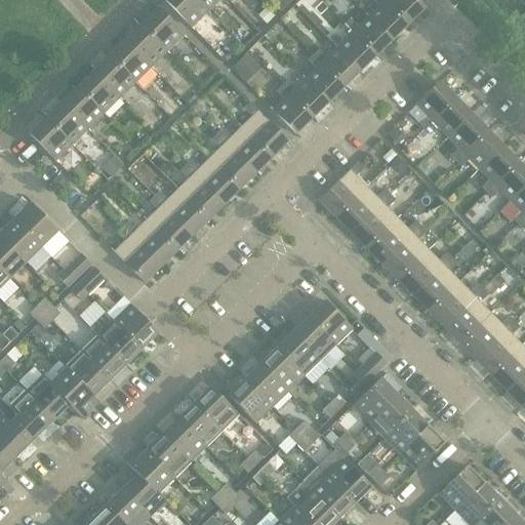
[(208,12),(196,0),(166,0),(165,2),(192,29),(208,12)]
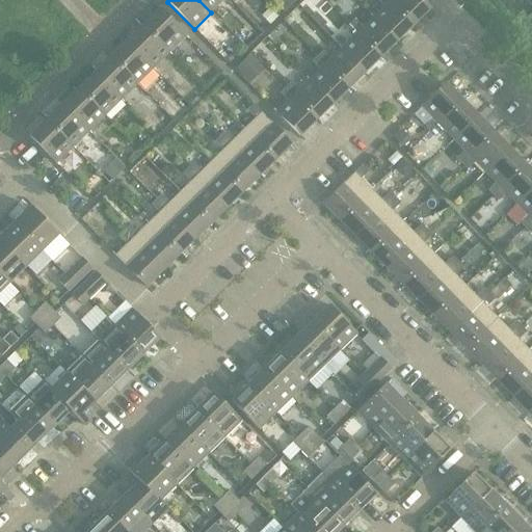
[(198,0),(211,12),(222,0),(198,0)]
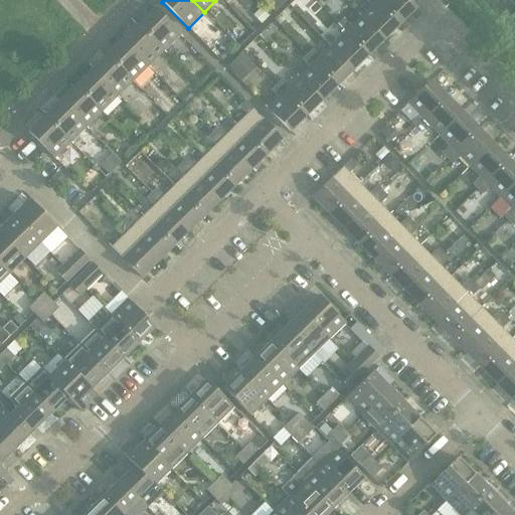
[(365,0),(372,7),(361,17),(384,40),(399,25),(374,0),(365,0)]
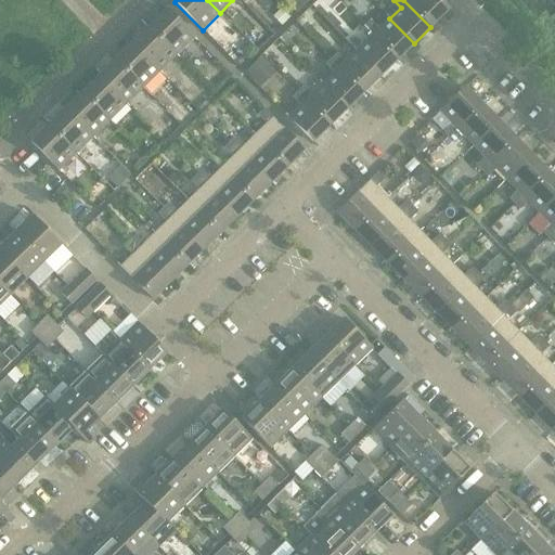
[(403,0),(430,27),(449,10),(438,0),(403,0)]
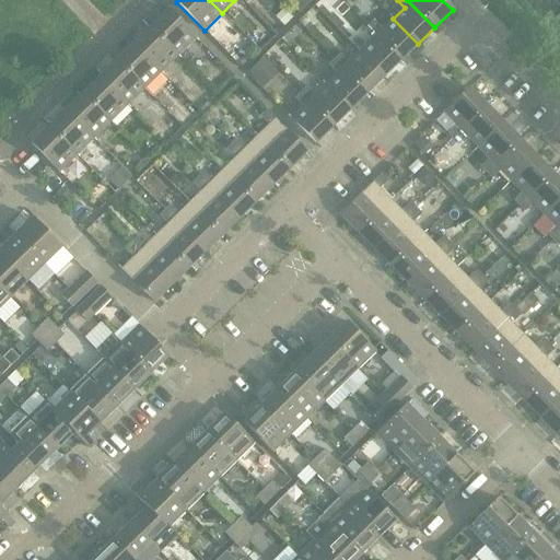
[(167,10),(150,27),(178,56),(196,38),(167,10)]
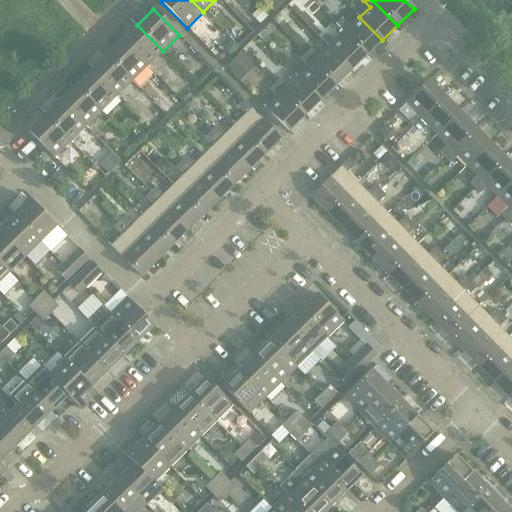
[(341,20),(337,25),(367,55),(382,40),(359,17),(349,27),(341,20)]
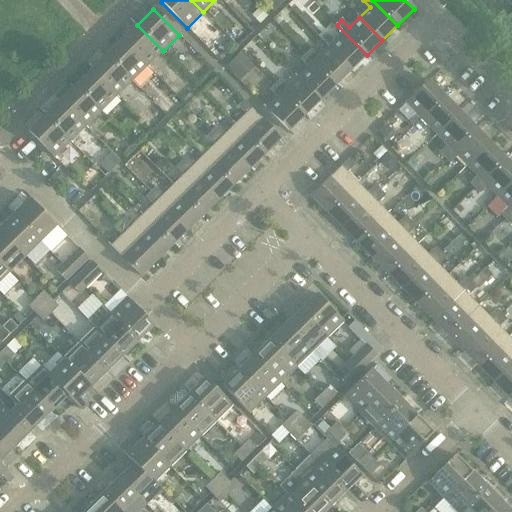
[(137,25),(122,40),(147,66),(163,51),(137,25)]
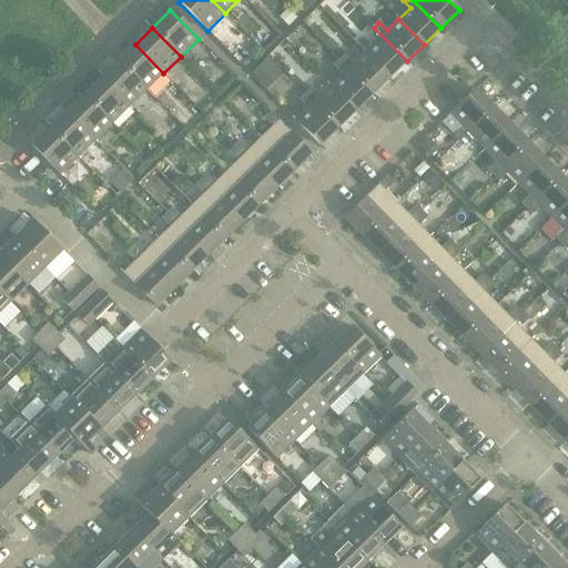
[(376,41),(364,52),(389,78),(407,61),(374,28),(368,32),(376,41)]
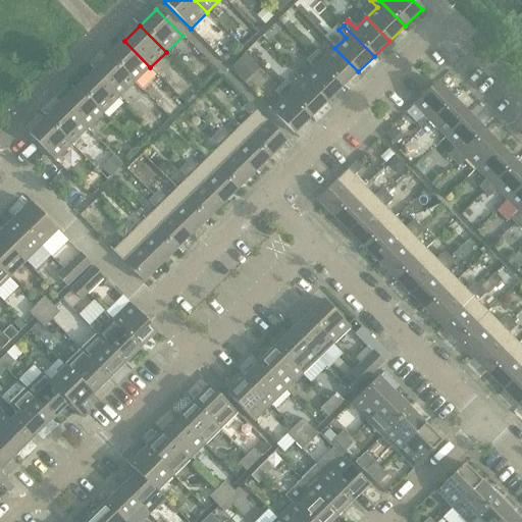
[(124,41),(109,56),(135,83),(150,67),(124,41)]
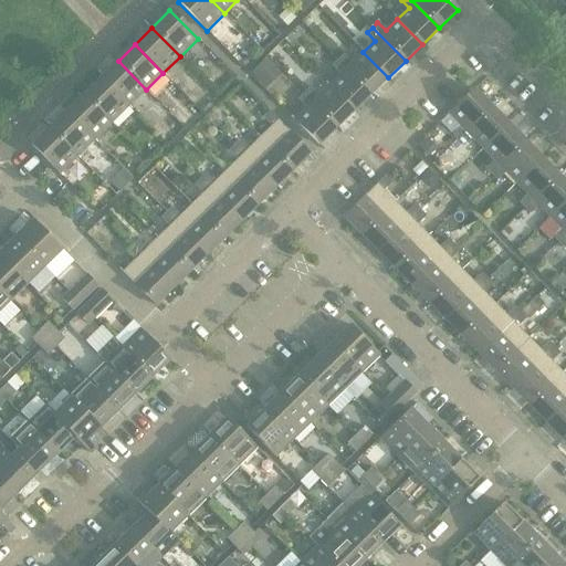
[(344,55),(338,61),(371,94),(388,77),(363,52),(352,64),(344,55)]
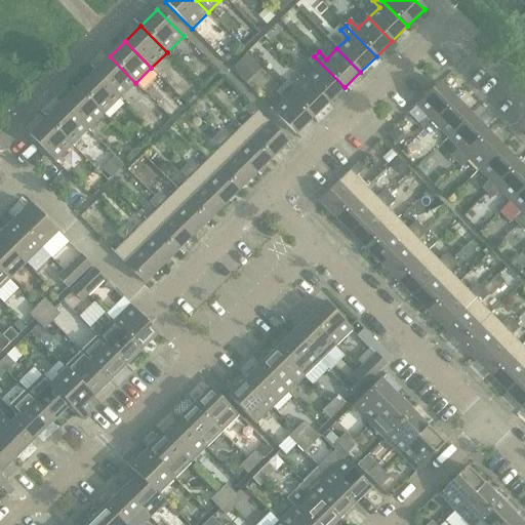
[(110,56),(93,72),(120,98),(135,83),(110,56)]
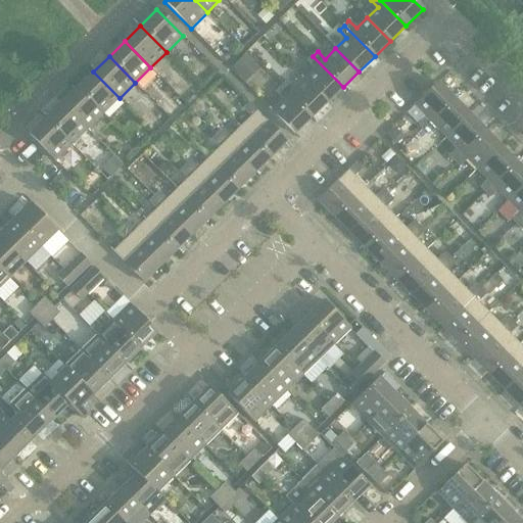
[(315,68),(304,80),(327,103),(343,87),(313,56),(307,61),(315,68)]
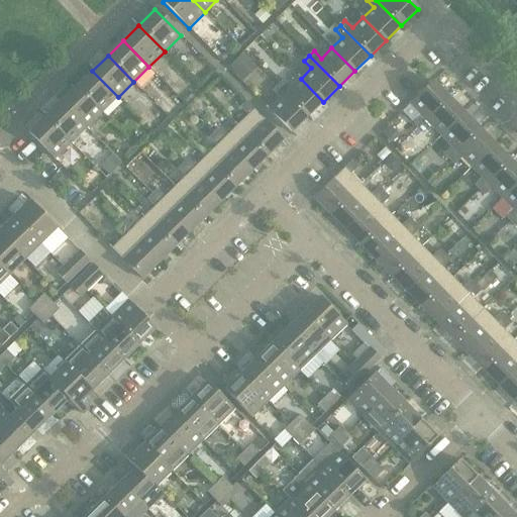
[(92,71),(77,87),(102,113),(118,97),(92,71)]
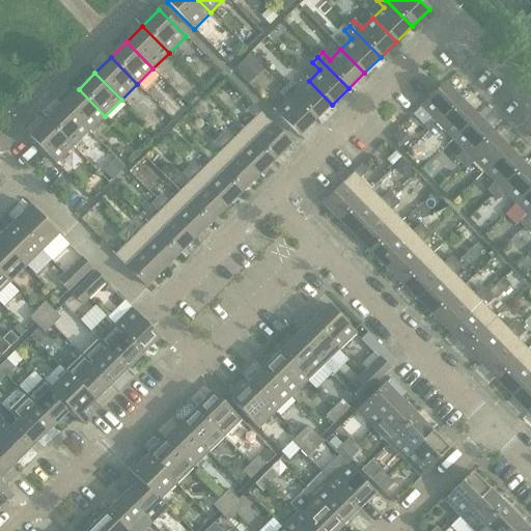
[(290,83),(285,88),(316,120),(332,105),(309,81),(298,91),(290,83)]
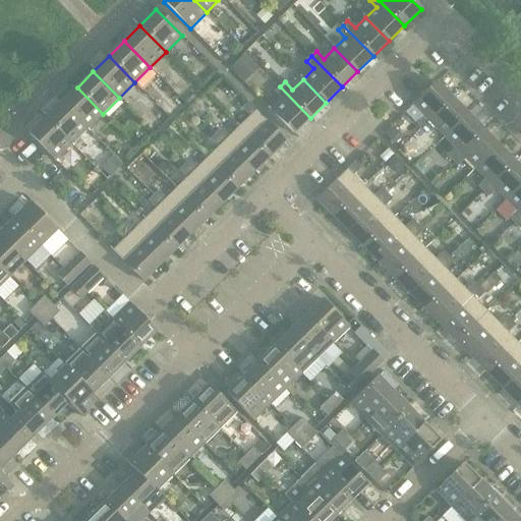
[(417,124),(421,129),(453,99),(437,82),(413,106),(424,117),(417,124)]
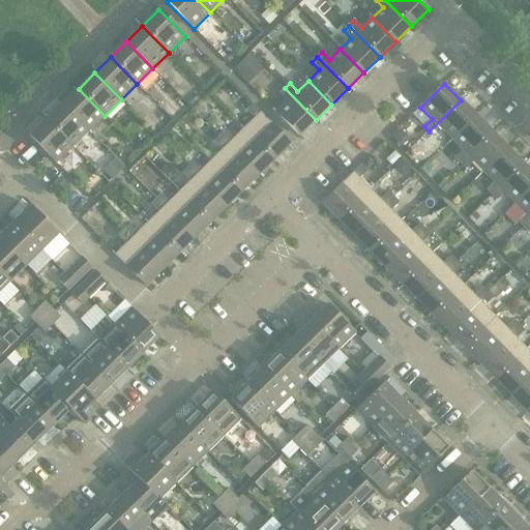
[(316,120),(285,88),(280,93),(287,100),(275,113),(299,136),(316,120)]
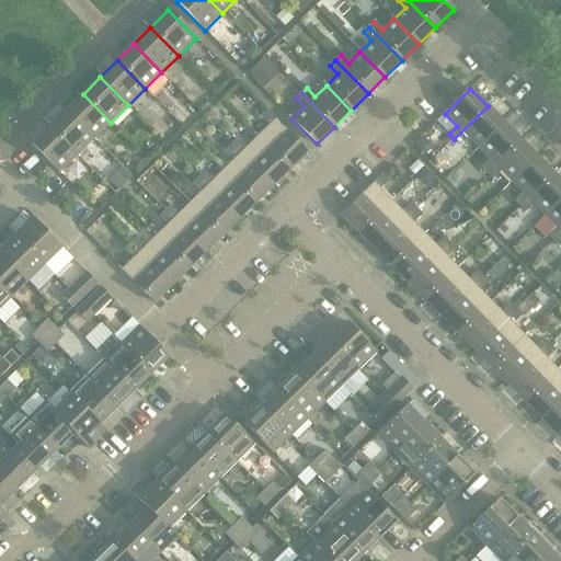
[(83,94),(66,111),(94,139),(111,123),(83,94)]
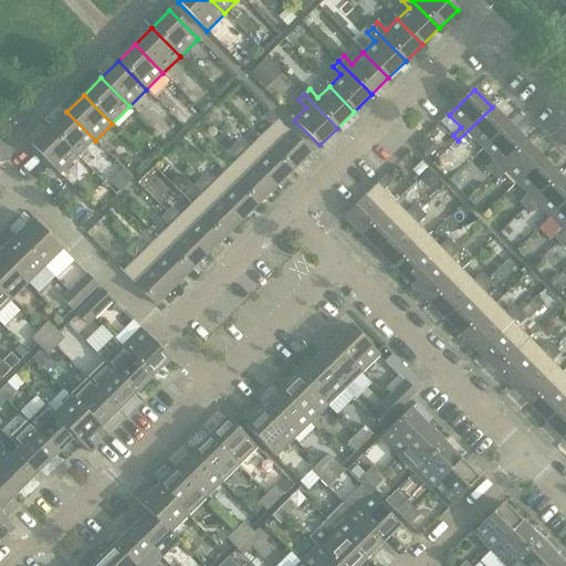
[(492,107),(458,140),(463,146),(472,138),(483,149),(509,125),(492,107)]
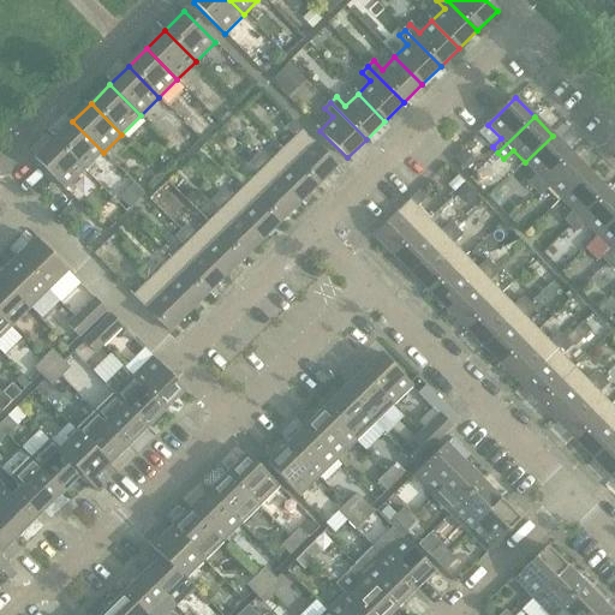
[(72,121),(54,139),(84,171),(103,153),(72,121)]
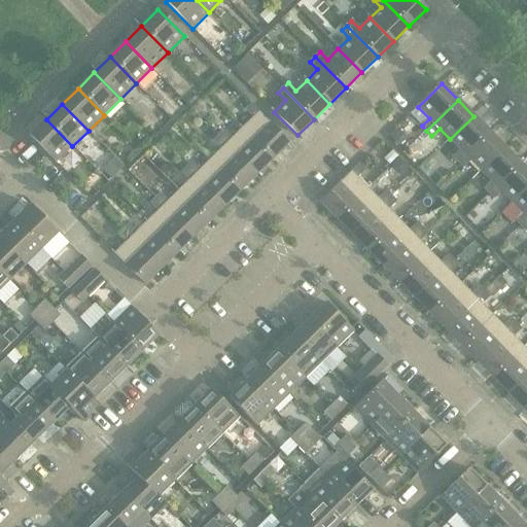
[(253,117),(242,129),(273,160),(289,143),(251,104),(245,110),(253,117)]
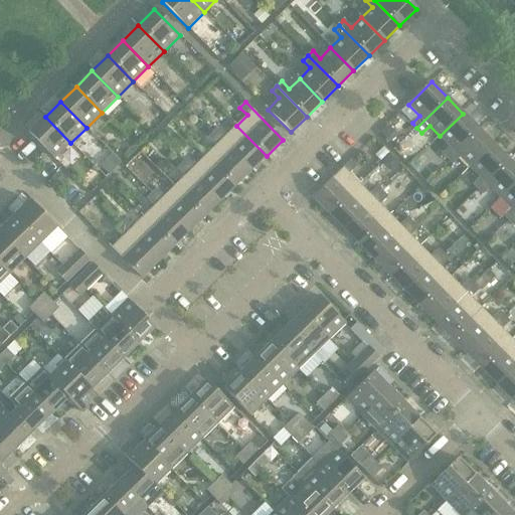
[(463,114),(440,136),(450,147),(443,154),(448,159),(478,129),(463,114)]
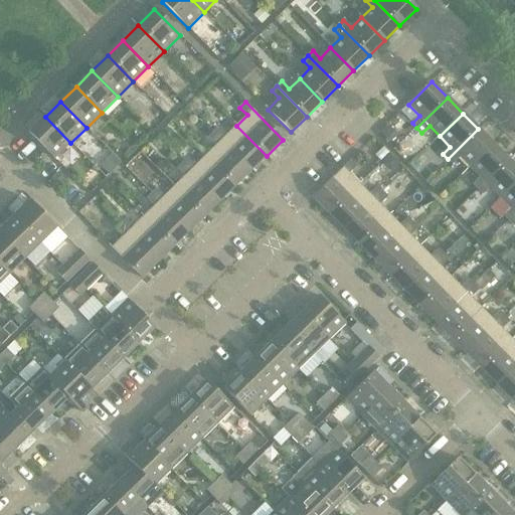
[(70,143),(45,117),(29,133),(54,159),(70,143)]
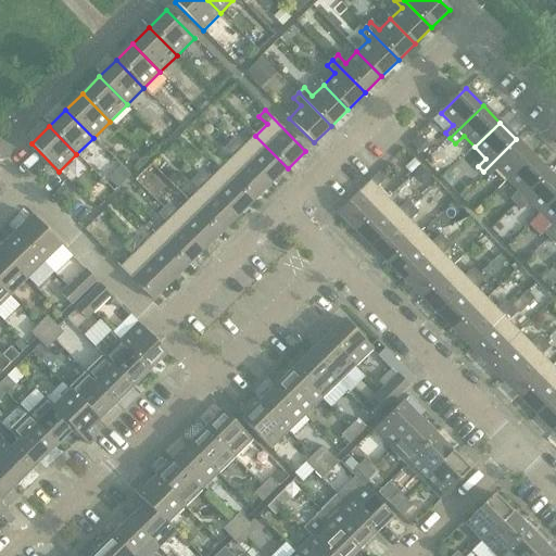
[(236,139),(230,143),(270,185),(288,168),(255,136),(244,147),(236,139)]
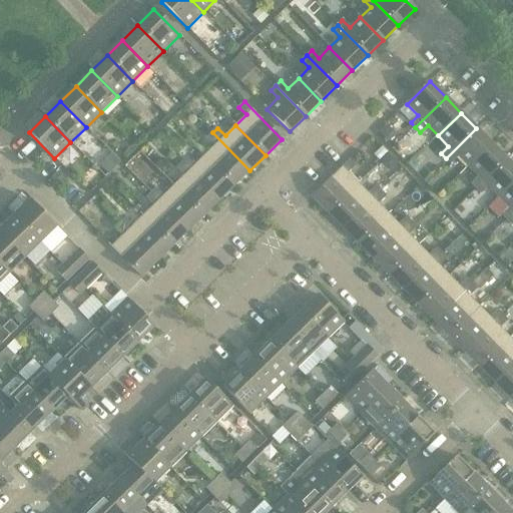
[(386,125),(379,133),(388,142),(396,135),(386,125)]
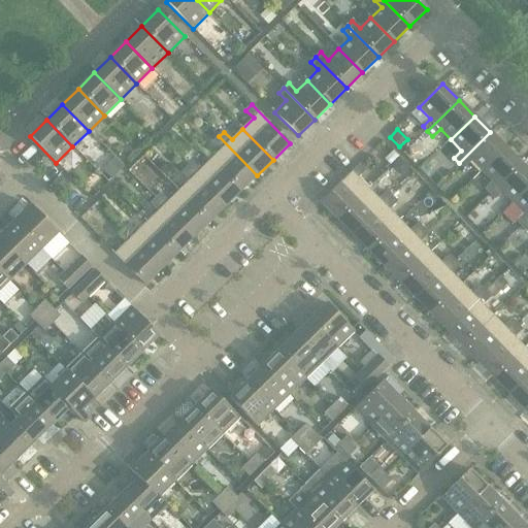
[(490,132),(459,163),(463,168),(471,161),(482,171),(505,149),(490,132)]
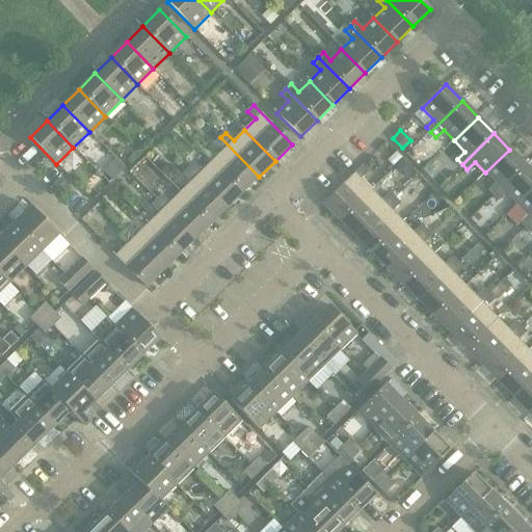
[(223,151),(212,161),(243,192),(259,177),(220,137),(215,142),(223,151)]
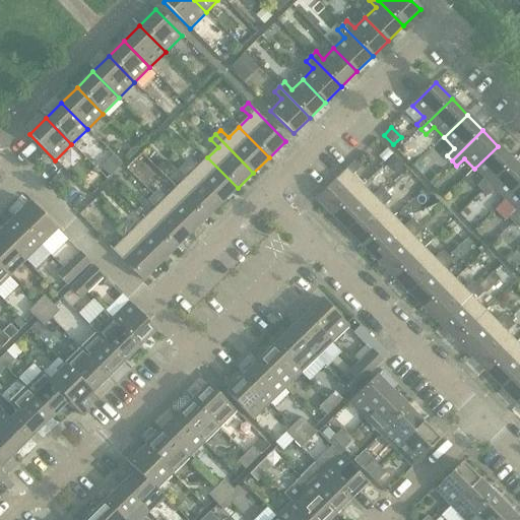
[(498,146),(474,169),(485,180),(477,187),(482,192),(513,161),(498,146)]
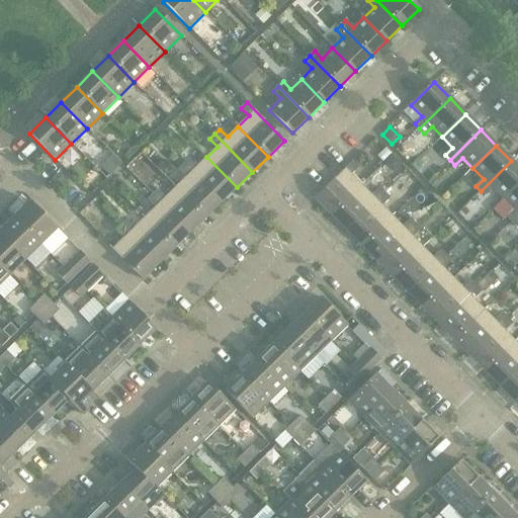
[(115,157),(103,169),(110,176),(122,164),(115,157)]
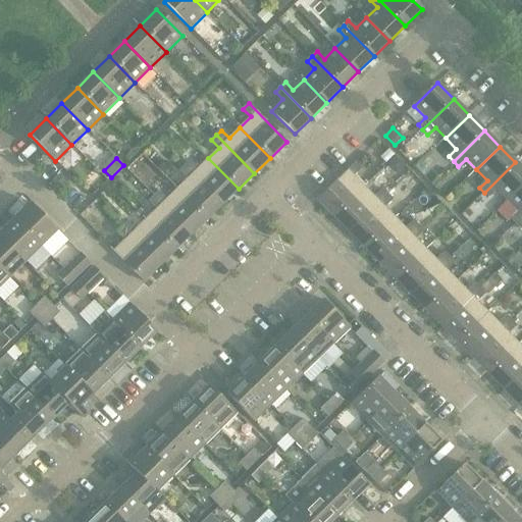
[(190,161),(186,165),(222,204),(239,189),(208,158),(198,168),(190,161)]
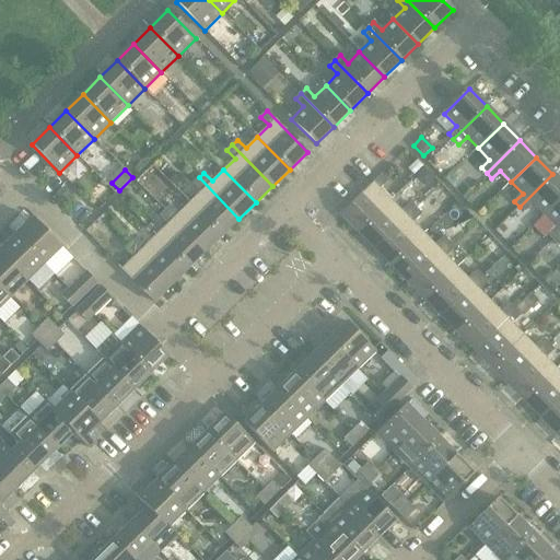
[(424,170),(416,178),(424,187),(433,178),(424,170)]
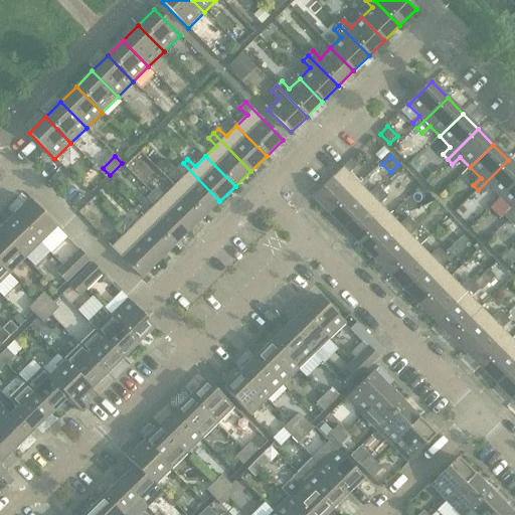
[(514,166),(508,160),(478,190),(483,195),(490,187),(500,198),(514,183),(514,166)]
